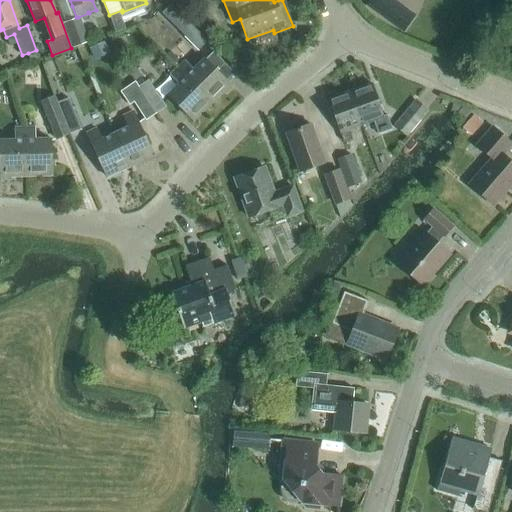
[(171,3),(162,13),(199,49),(208,40),(197,29),(176,8),(171,3)]
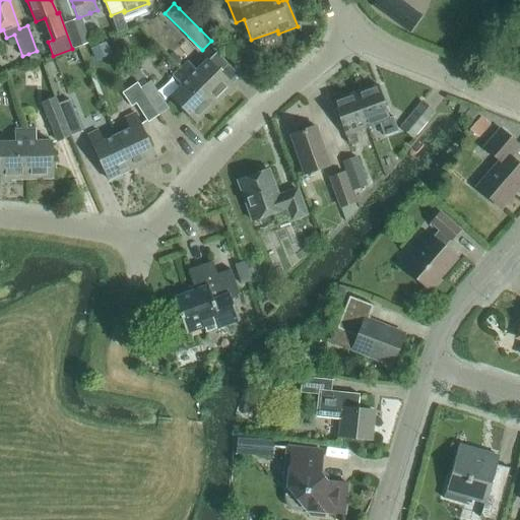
[(408,31),(420,15),(404,4),(392,20),(408,31)]
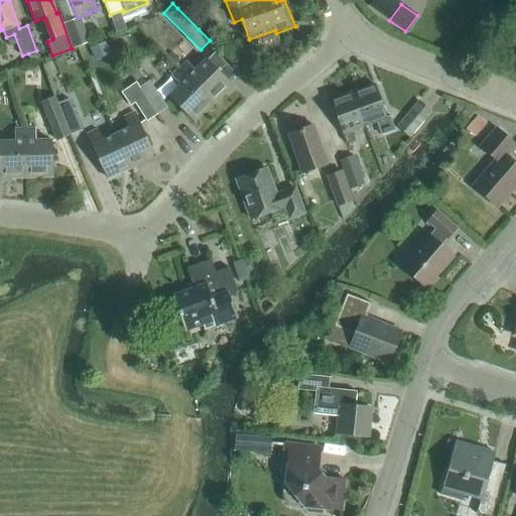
[(79,17),(77,17),(63,22),(74,47),(89,41),(79,17)]
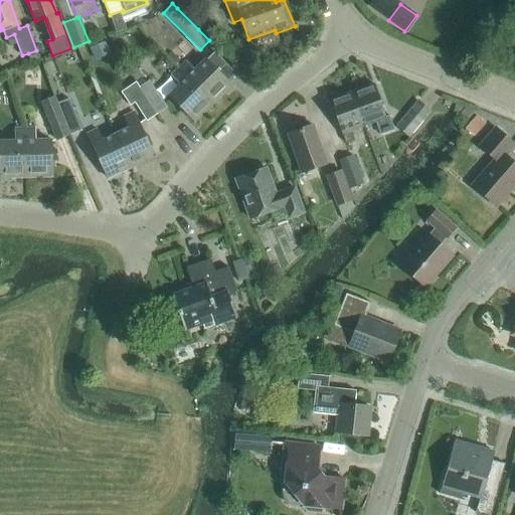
[(90,48),(95,60),(111,53),(105,41),(90,48)]
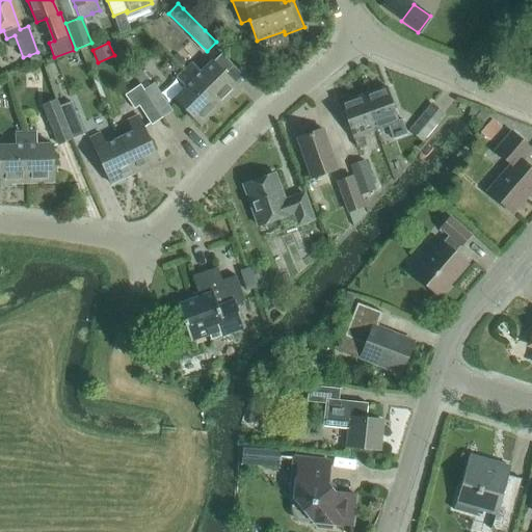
[(37,52),(29,55),(32,64),(41,61),(37,52)]
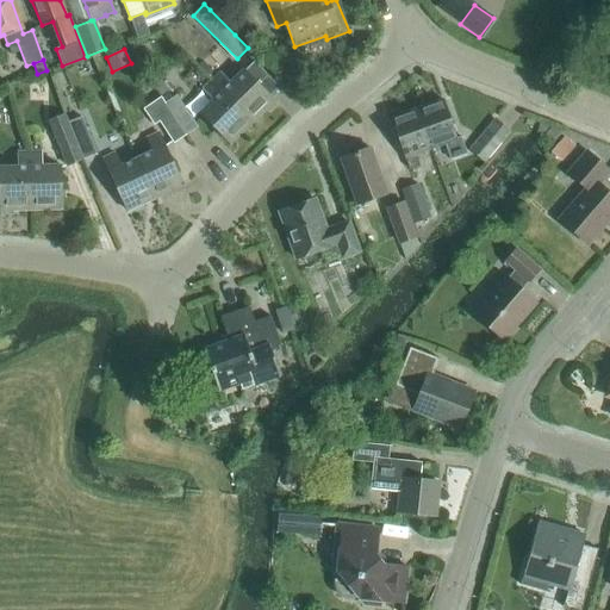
[(211,81),(251,123),(273,100),(243,70),(230,83),(221,73),(211,81)]
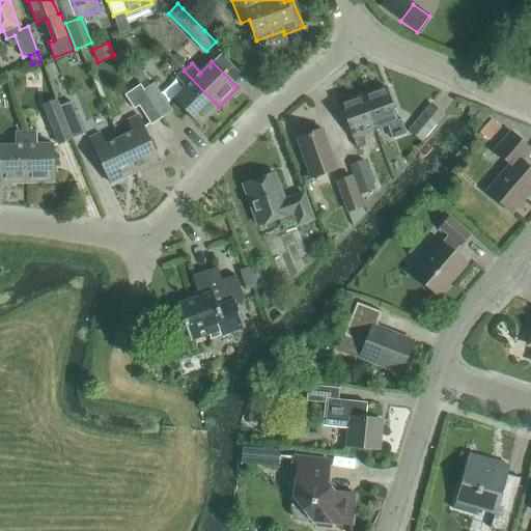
[(200,126),(219,107),(184,71),(176,79),(185,87),(173,99),(200,126)]
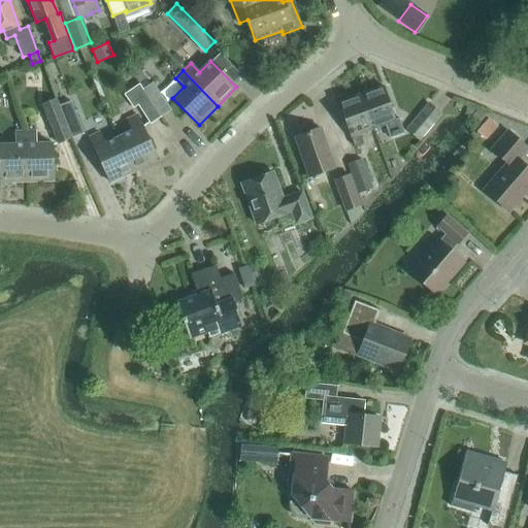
[(139,85),(160,118),(171,110),(153,83),(149,86),(145,80),(139,85)]
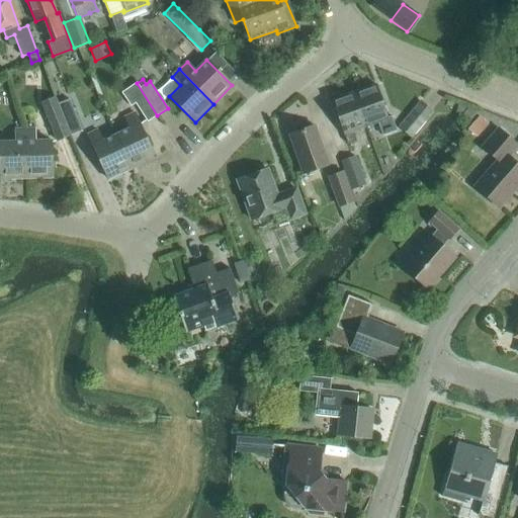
[(147,121),(157,115),(137,83),(121,93),(131,106),(135,103),(147,121)]
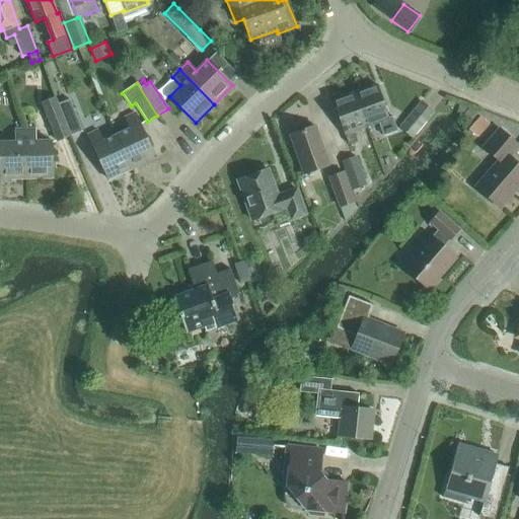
[(355,93),(366,127),(379,123),(382,133),(391,130),(388,120),(377,86),(355,93)]
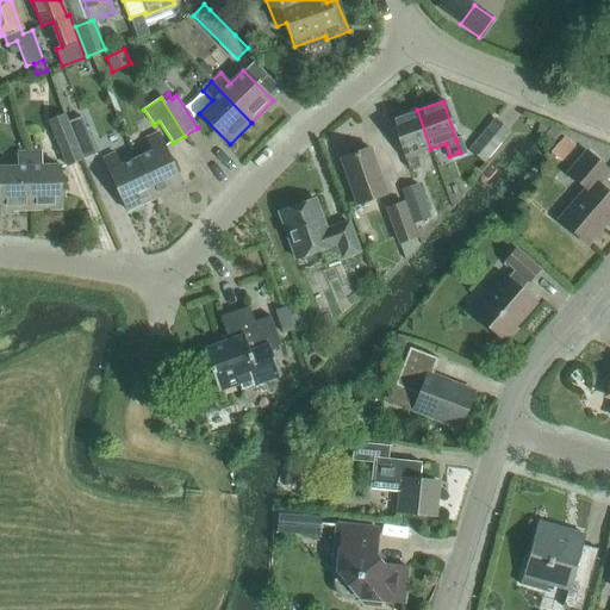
[(415,155),(430,149),(417,110),(390,119),(404,159),(409,169),(418,166),(415,155)]
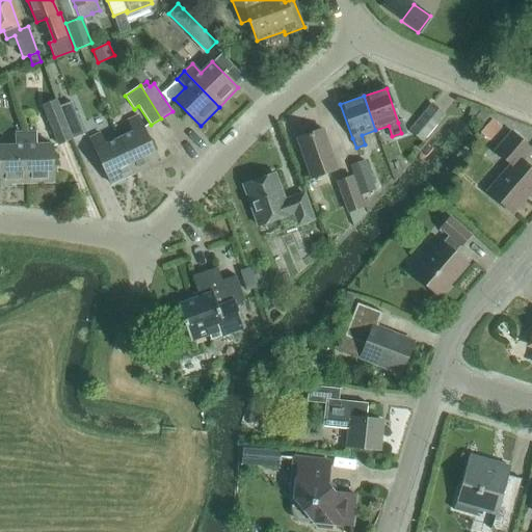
[(58,107),(59,107),(56,100),(43,105),(58,144),(72,139),(58,107)]
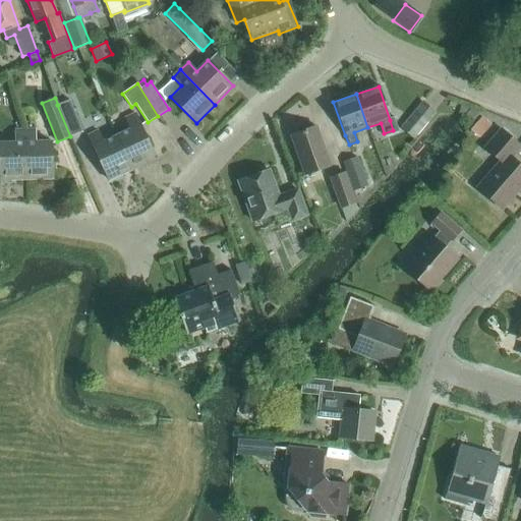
[(57,105),(70,136),(82,131),(69,100),(58,105),(57,105)]
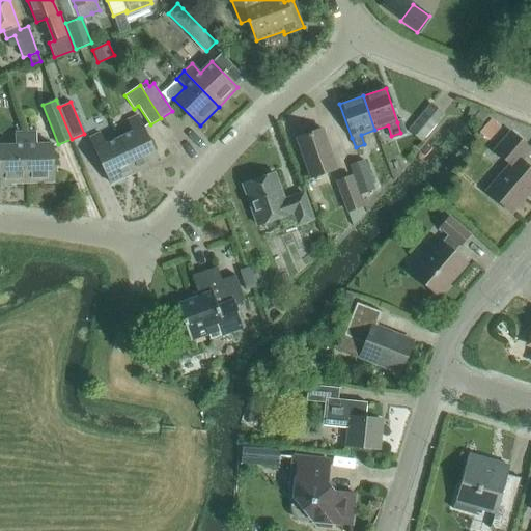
[(421,143),(443,117),(444,116),(430,104),(408,131),(421,143)]
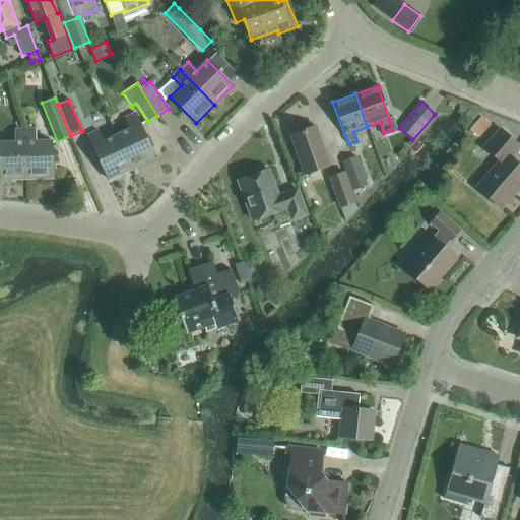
[(472,121),(478,113),(470,109),(460,106),(458,113),(465,115),(472,121)]
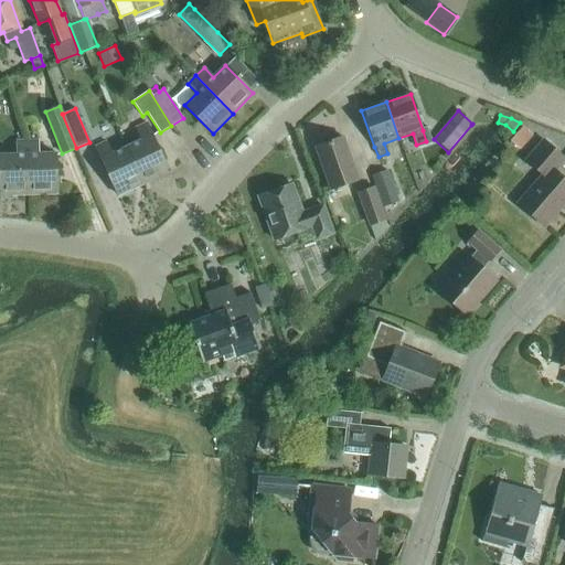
[(126,148),(144,183),(169,171),(147,124),(136,128),(141,140),(126,148)]
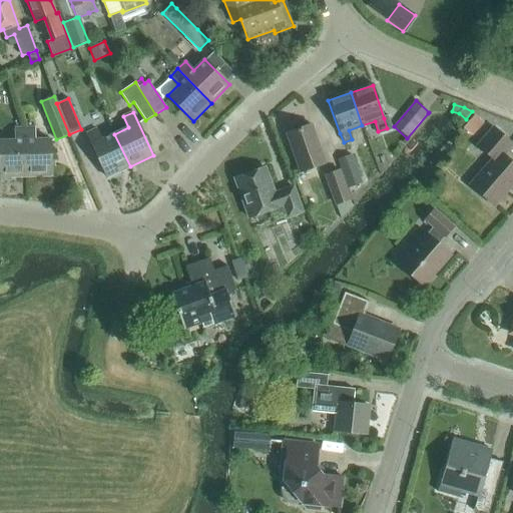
[(475,115),(464,127),(473,135),(484,123),(475,115)]
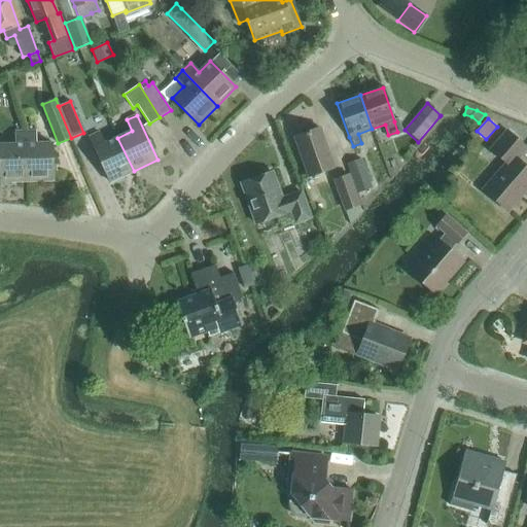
[(308,177),(334,168),(319,128),(294,137),(308,177)]
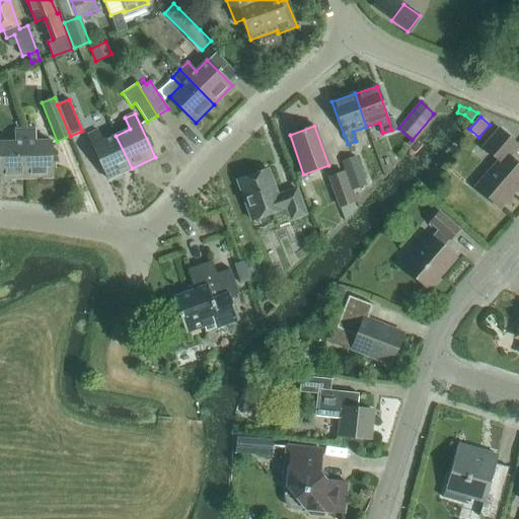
[(499,208),(518,184),(518,164),(509,156),(518,146),(499,129),(483,148),(499,161),(475,188),(499,208)]
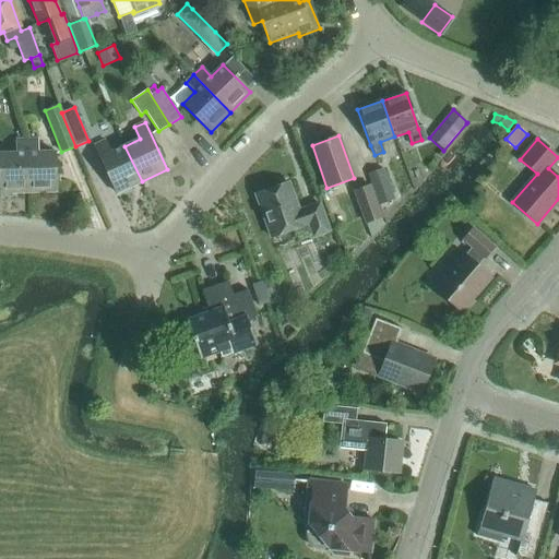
[(0,192),(27,192),(26,140),(15,140),(15,153),(0,153),(0,192)]
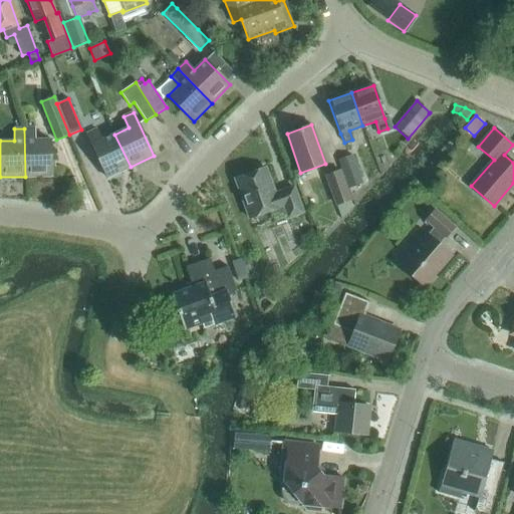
[(24,129),(25,177),(51,176),(50,140),(35,141),(35,129),(24,129)]
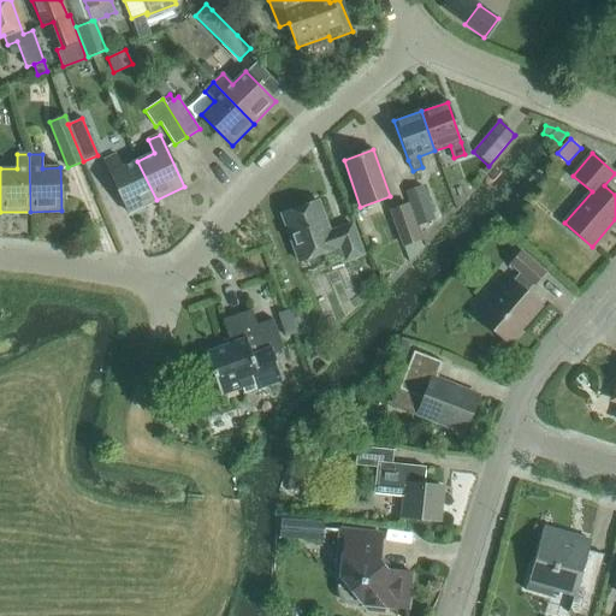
[(157,200),(137,161),(122,169),(116,155),(104,161),(128,213),(157,200)]
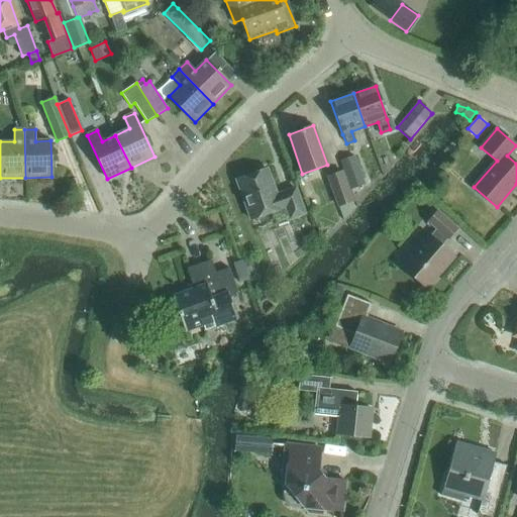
[(349,190),(365,184),(354,157),(339,162),(349,190)]
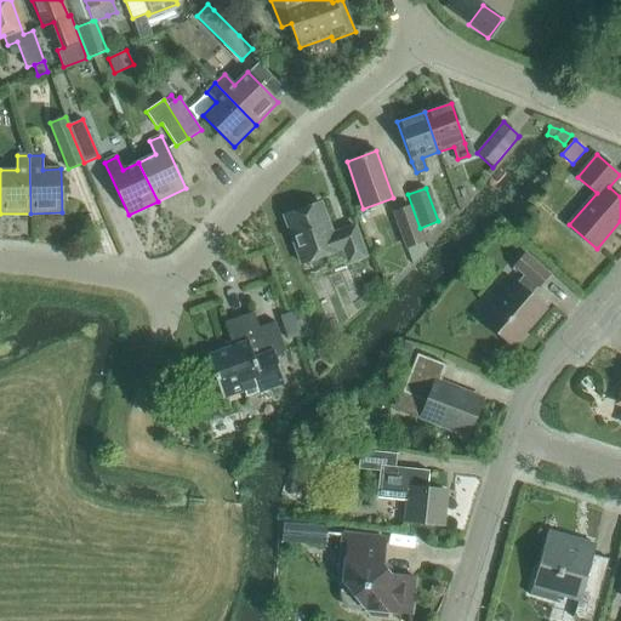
[(331,234),(320,203),(284,216),(301,263),(343,249),(348,263),(365,257),(354,227),(331,234)]
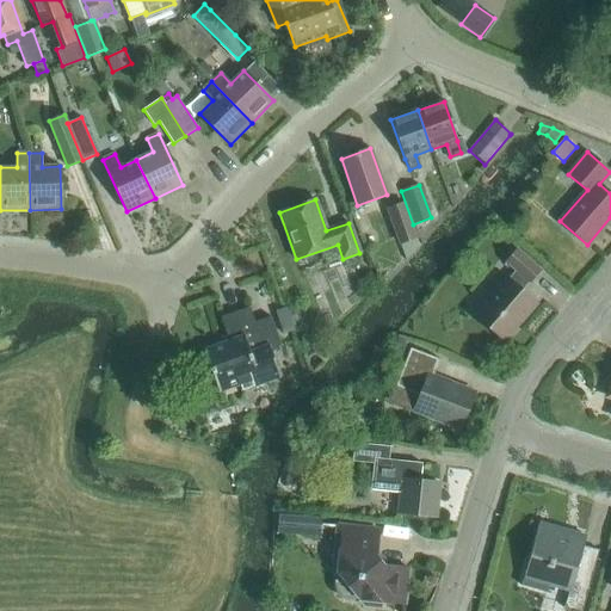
[(399,244),(415,238),(403,204),(387,210),(399,244)]
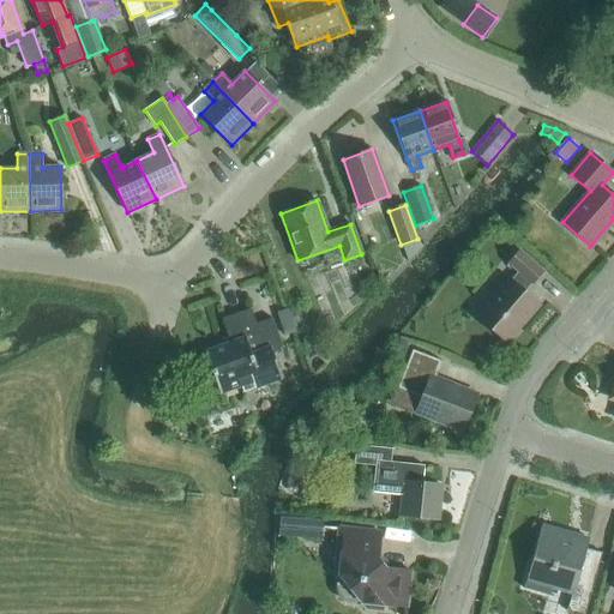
[(417,239),(401,245),(408,263),(421,248),(417,239)]
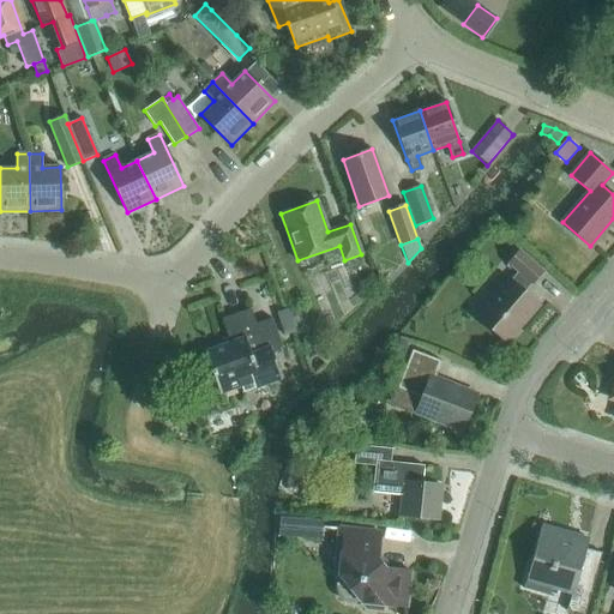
[(531,284),(543,271),(519,251),(507,264),(518,272),(511,281),(510,280),(477,318),(504,342),(525,317),(528,319),(539,305),(524,292),(530,284),(531,284)]
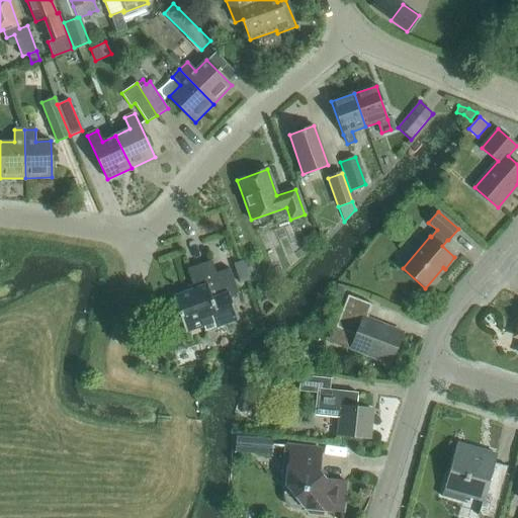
[(216,273),(210,260),(188,269),(195,289),(172,297),(185,332),(202,326),(204,331),(238,319),(230,295),(238,292),(229,268),(216,273)]
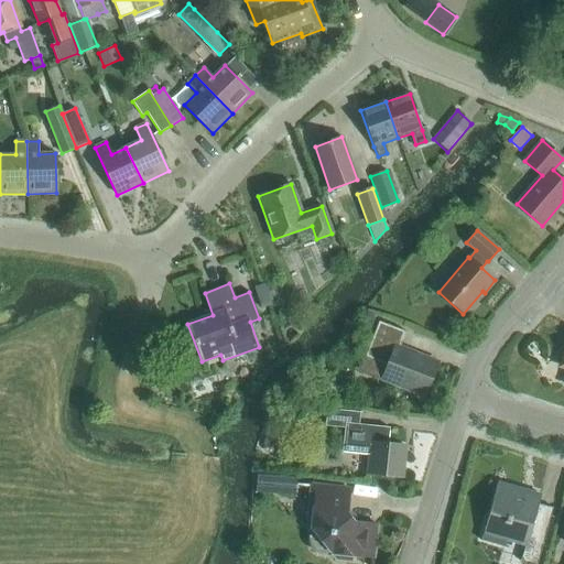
[(371,327),(376,315),(368,312),(362,324),(371,327)]
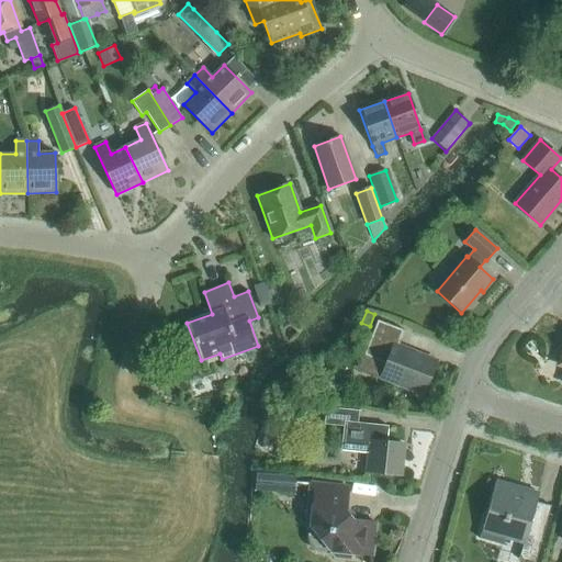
[(363,356),(358,369),(381,378),(424,394),(436,361),(397,347),(404,330),(377,319),(363,356)]
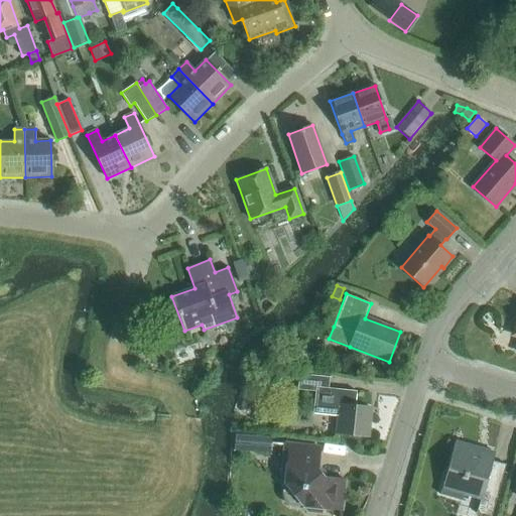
[(312,413),(340,416),(338,433),(368,436),(371,408),(355,406),(356,391),(328,388),(330,377),(299,374),(297,390),(314,392),(312,413)]
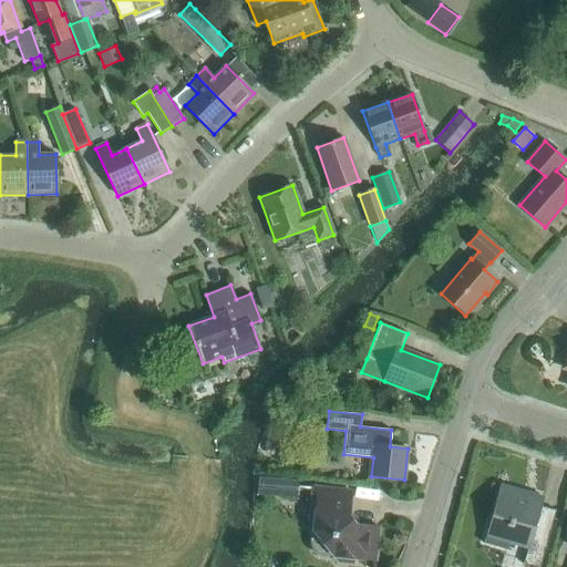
[(535,566),(539,566),(556,511),(540,506),(543,497),(502,486),(504,482),(502,481),(485,544),(486,544),(486,543),(506,548),(507,543),(527,548),(523,564),(535,566)]
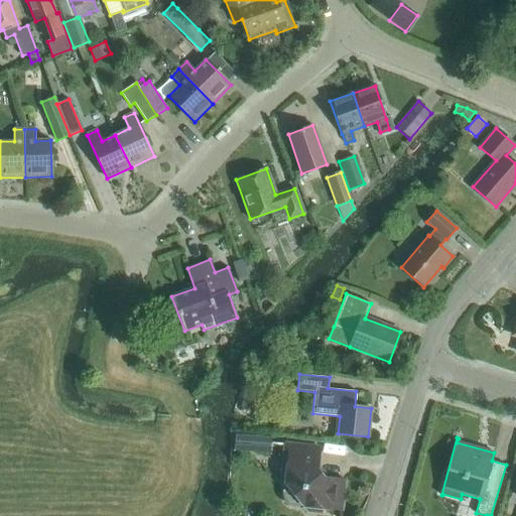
[(341,510),(344,480),(325,478),(317,470),(319,447),(269,442),(269,443),(285,445),(281,479),(286,486),(283,491),(283,497),(285,502),(290,506),(296,507),(302,505),(307,511),(320,512),(320,508),(341,510)]
